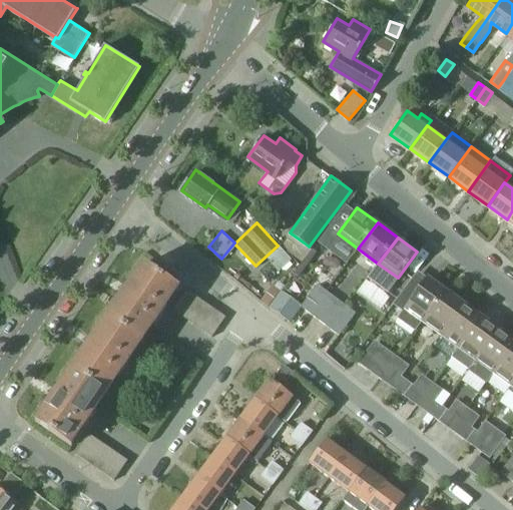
[(304,242),(295,256),(302,262),(311,248),(309,246),(304,242)]
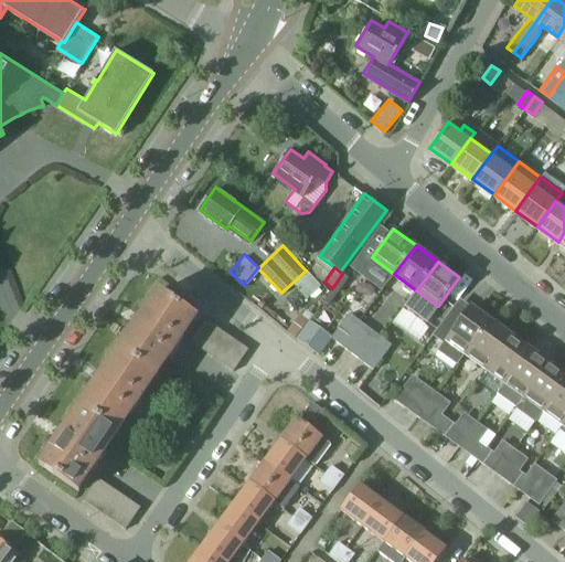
[(311,274),(298,286),(307,297),(321,285),(311,274)]
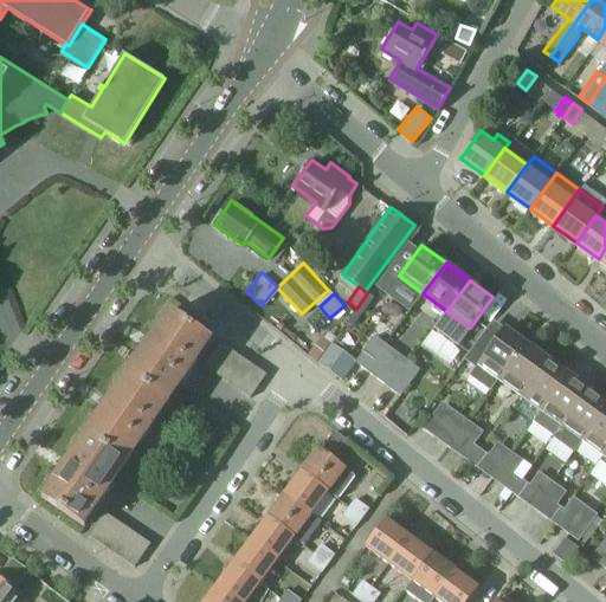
[(127,373),(169,401),(211,340),(168,311),(150,336),(140,343),(142,348),(127,373)]
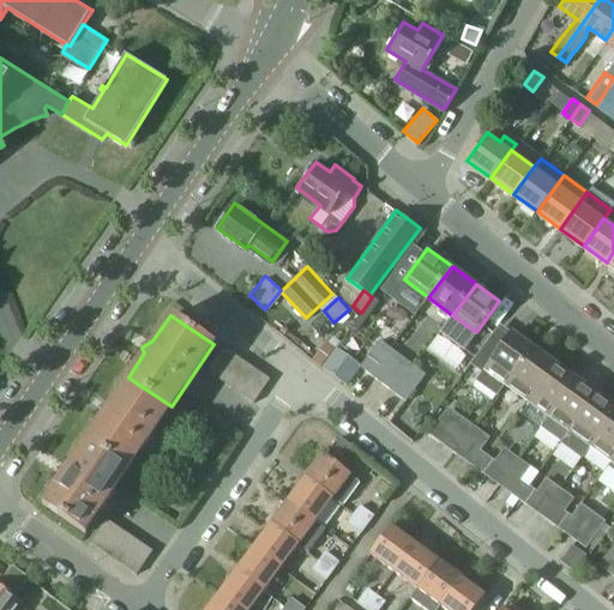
[(505,382),(506,384),(534,346),(512,331),(476,380),(497,394),(505,382)]
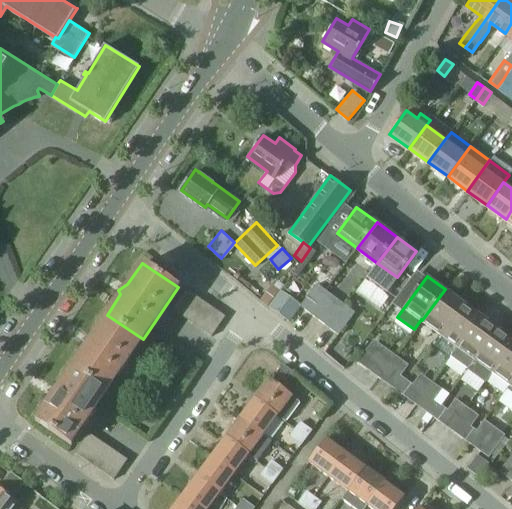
[(300,304),(311,313),(329,291),(317,282),(300,304)]
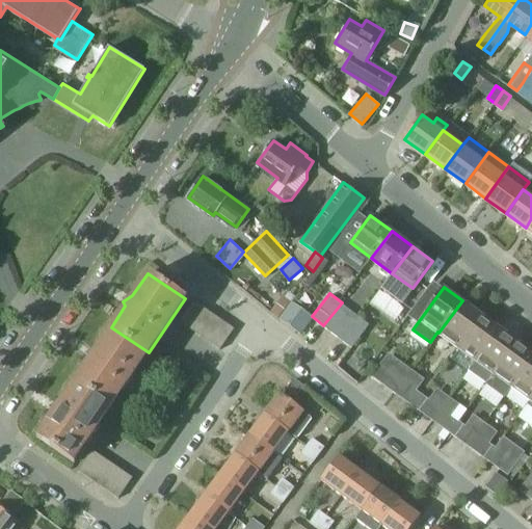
[(283,294),(270,310),(277,316),(290,299),(287,297),(285,295),(283,294)]
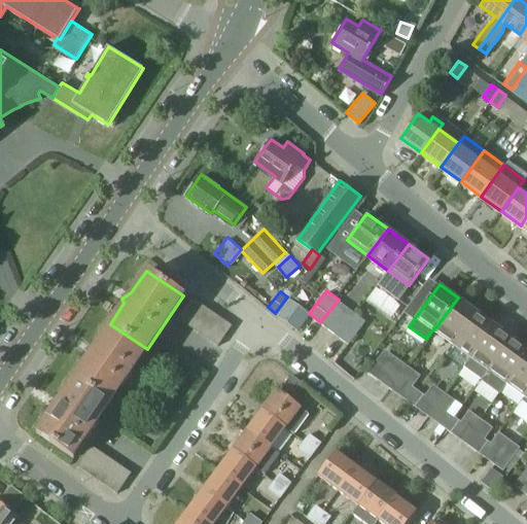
[(188,323),(202,304),(191,297),(178,317),(188,323)]
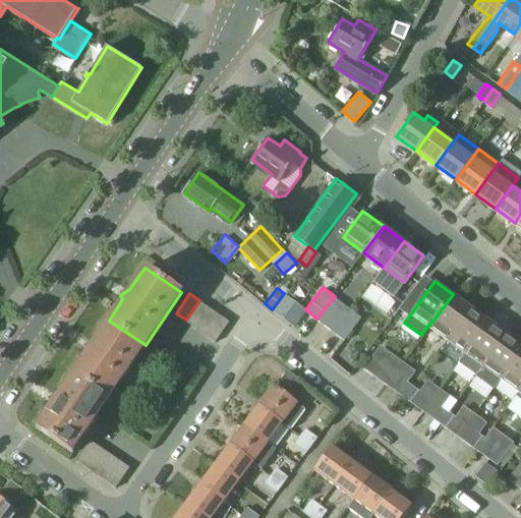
[(470,307),(453,294),(429,326),(430,326),(428,329),(426,334),(427,340),(433,345),(440,344),(444,341),(447,338),(448,339),(470,307)]
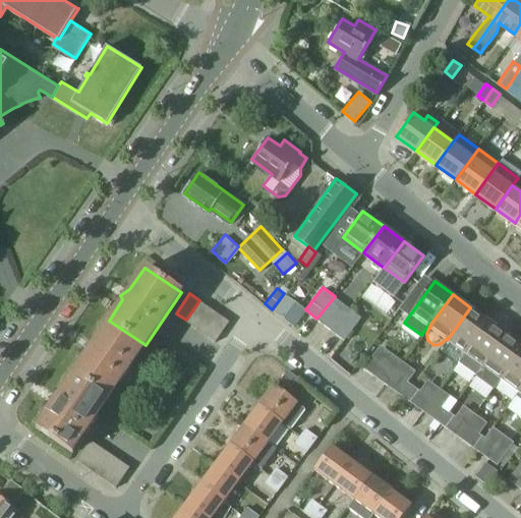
[(294,326),(305,309),(285,295),(274,310),(294,326)]
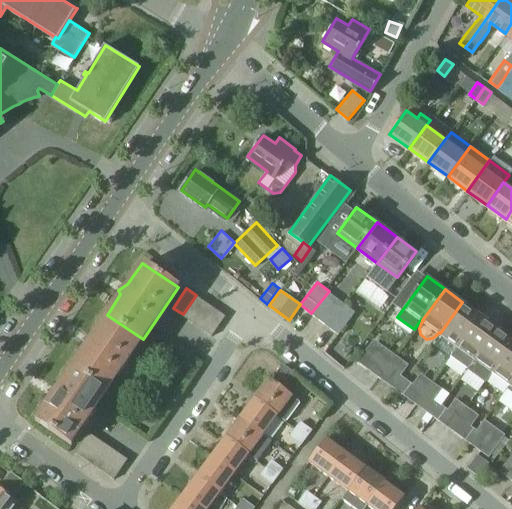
[(311,313),(326,324),(343,302),(329,291),(311,313)]
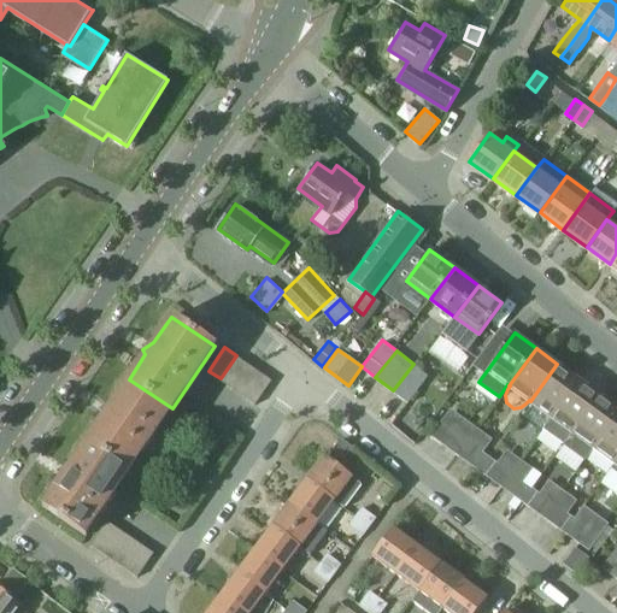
[(221,378),(231,387),(248,364),(236,355),(221,378)]
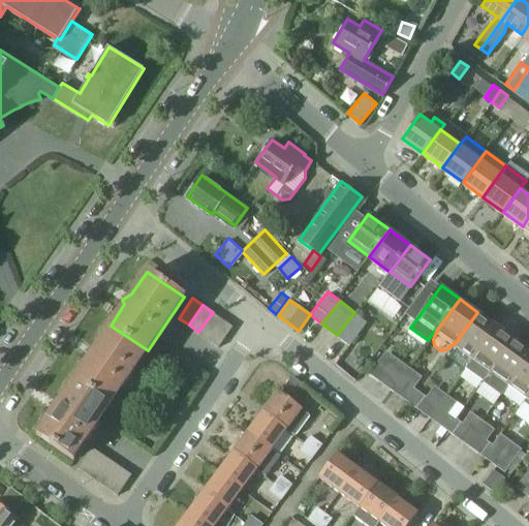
[(198,332),(209,339),(222,318),(213,312),(198,332)]
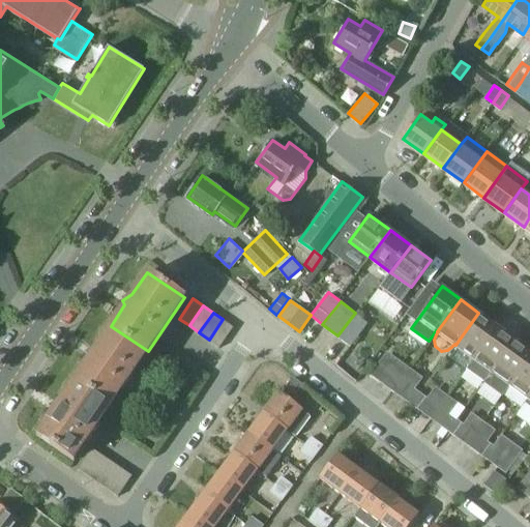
[(337,335),(349,345),(366,321),(355,313),(337,335)]
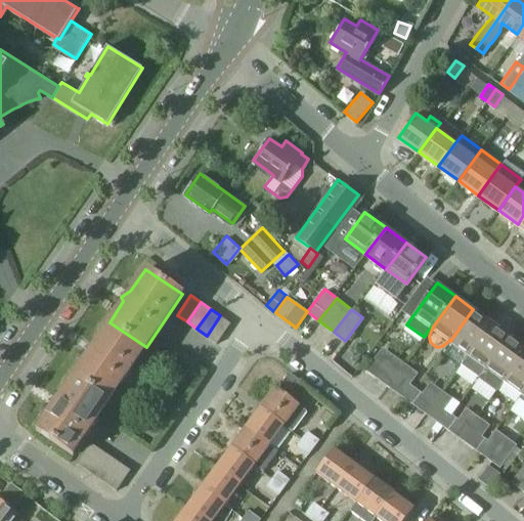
[(491,322),(473,309),(450,341),(469,353),(491,322)]
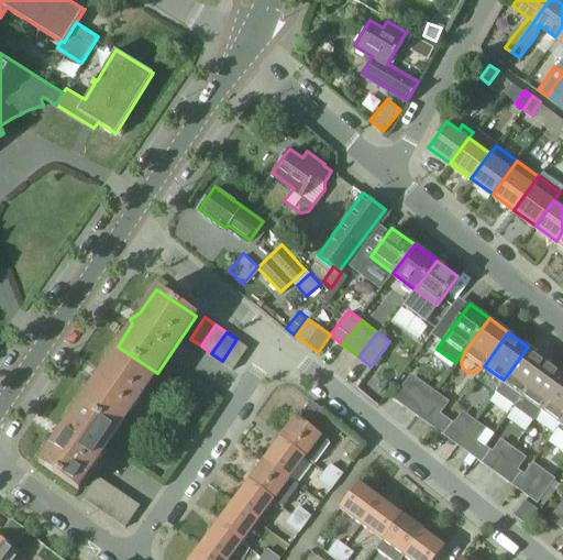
[(233,368),(247,348),(247,347),(236,339),(222,361),(233,368)]
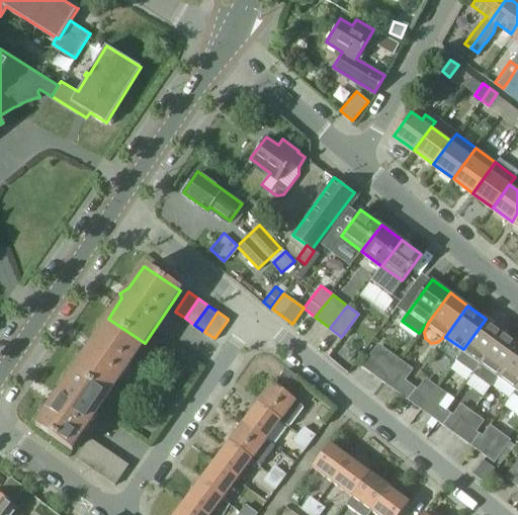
[(72,370),(108,396),(145,343),(108,319),(94,339),(84,346),(86,350),(72,370)]
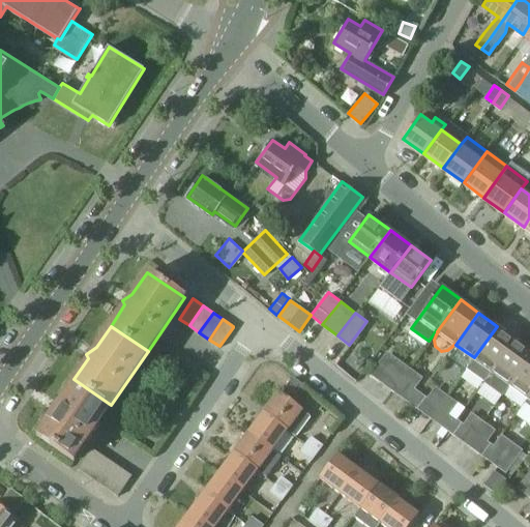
[(475,376),(483,381),(514,339),(497,326),(474,357),(466,369),(475,376)]
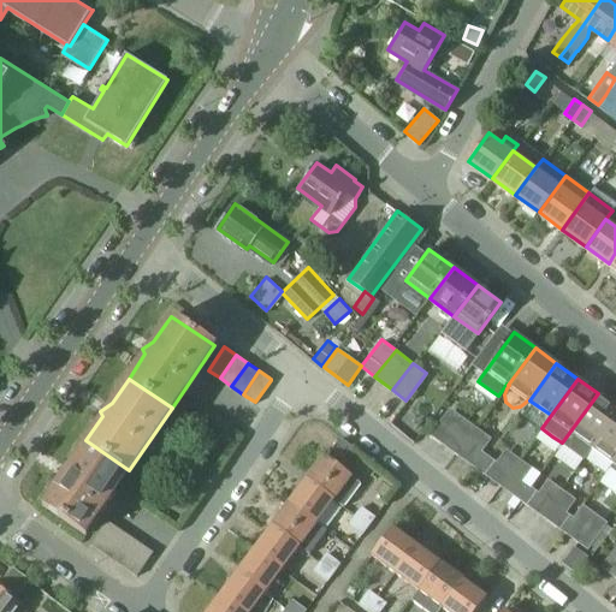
[(584,458),(592,445),(615,413),(615,406),(598,393),(562,443),(584,458)]
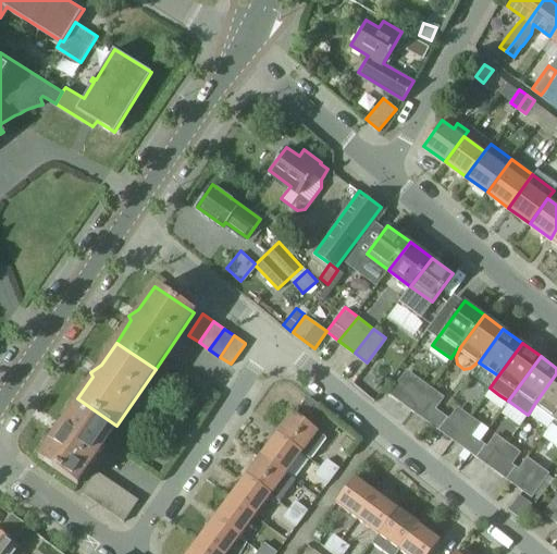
[(556,413),(556,373),(535,403),(554,417),(556,413)]
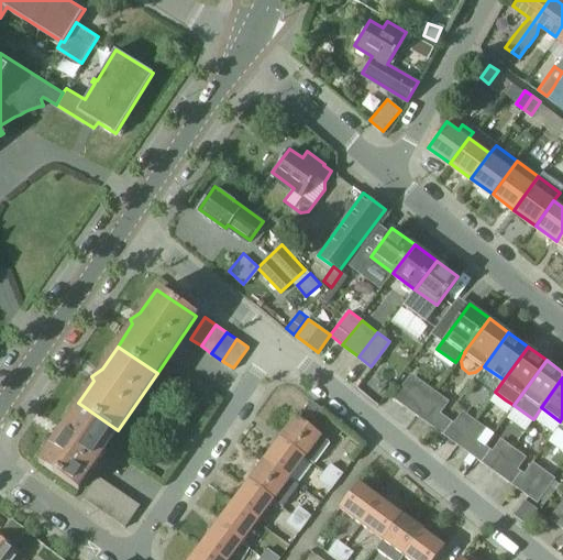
[(406,406),(418,415),(437,390),(423,381),(406,406)]
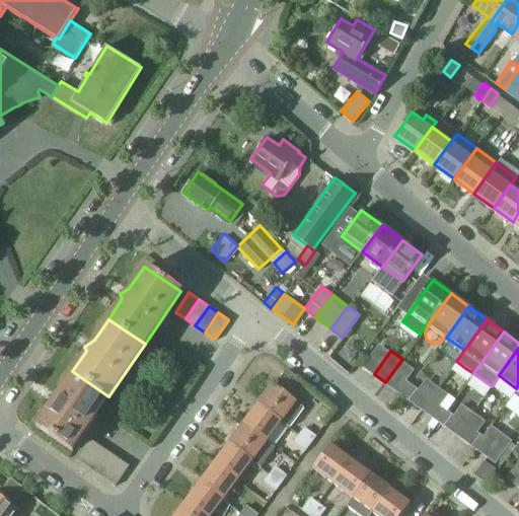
[(280,377),(290,384),(296,375),(287,368),(280,377)]
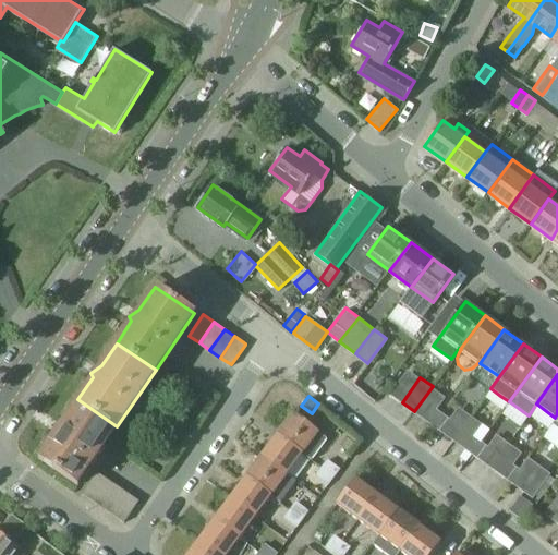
[(38,457),(77,484),(117,426),(77,399),(62,421),(51,430),(53,433),(38,457)]
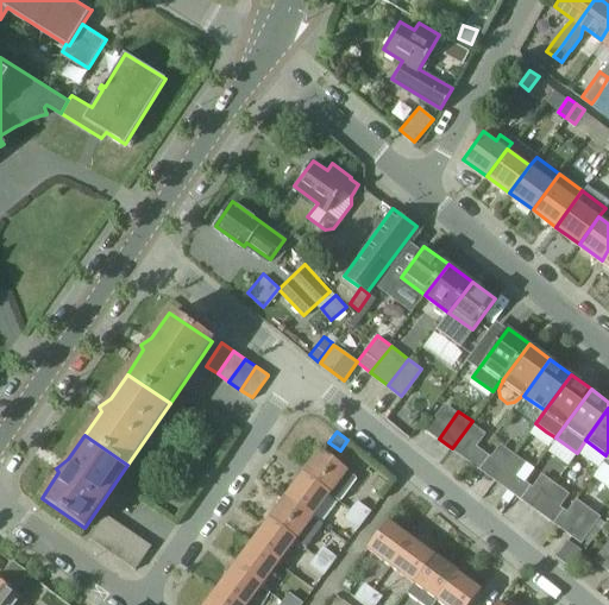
[(473,465),(484,449),(476,443),(465,458),(473,465)]
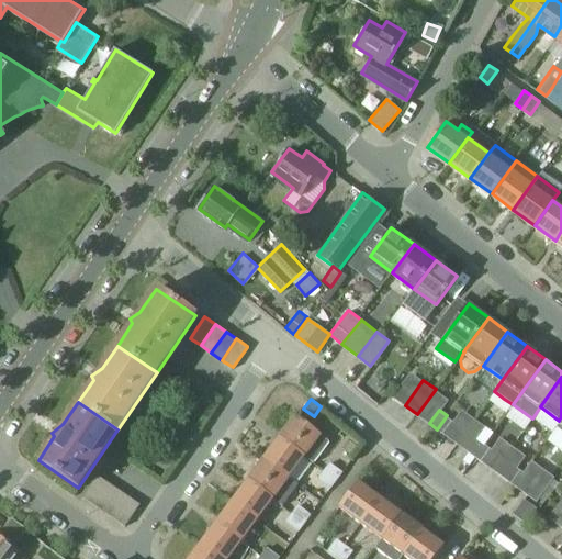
[(282,433),(279,438),(305,456),(313,462),(329,440),(295,415),(282,433)]
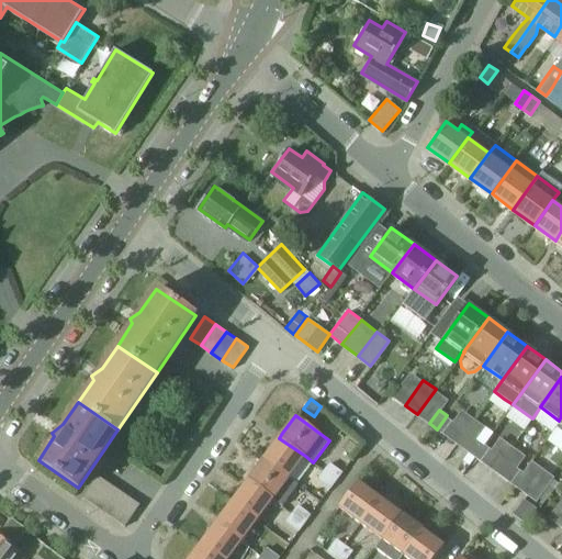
[(454,421),(447,415),(437,429),(445,435),(454,421)]
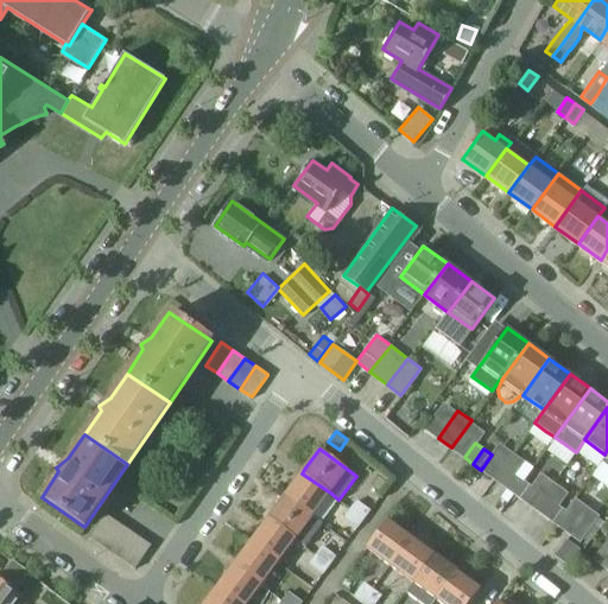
[(315,515),(330,493),(302,474),(299,477),(286,495),(315,515)]
